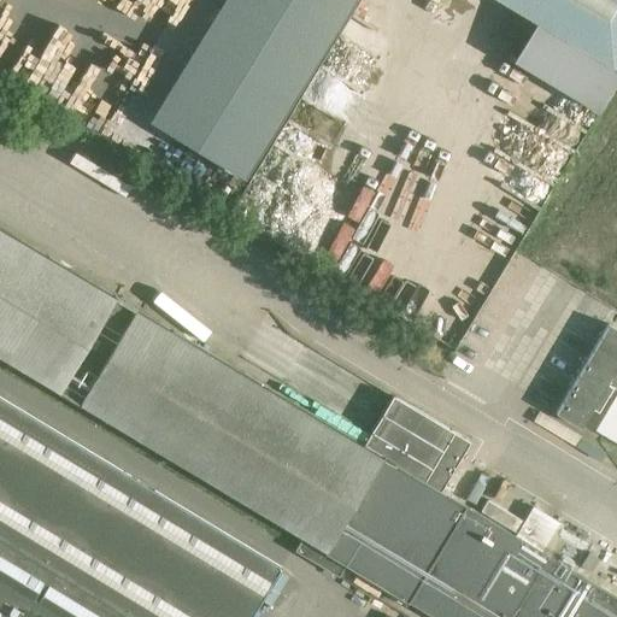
[(205,0),(200,10),(215,17),(223,0),(205,0)]
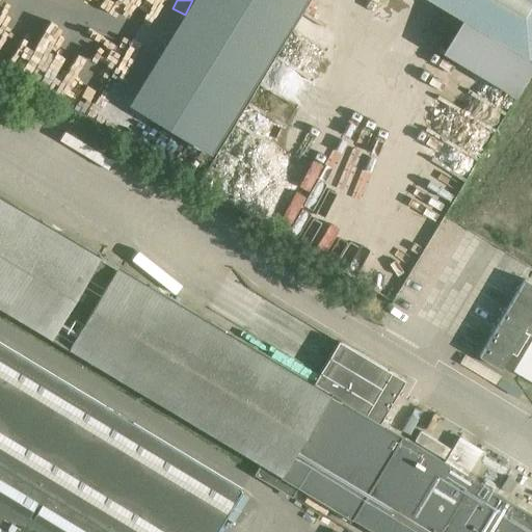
[(249,0),(291,26),(306,0),(249,0)]
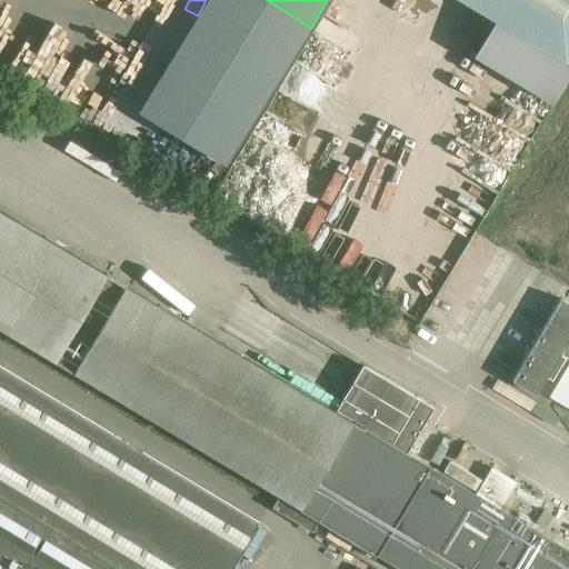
[(568,56),(568,0),(462,0),(496,20),(475,57),(553,105),(568,77),(568,63),(566,62),(568,56)]
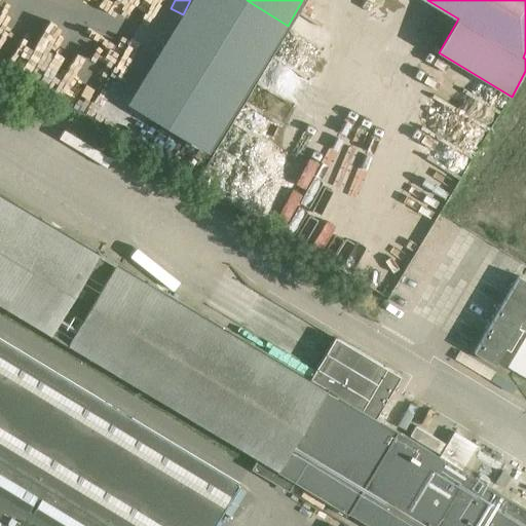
[(114,77),(91,112),(120,129),(142,95),(114,77)]
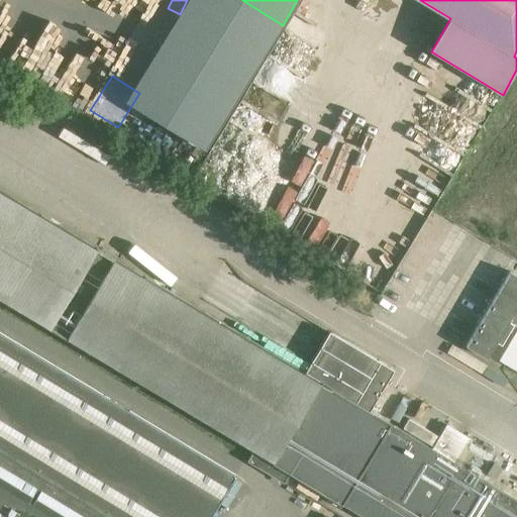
[(516,209),(516,95),(451,203),(502,234),(516,209)]
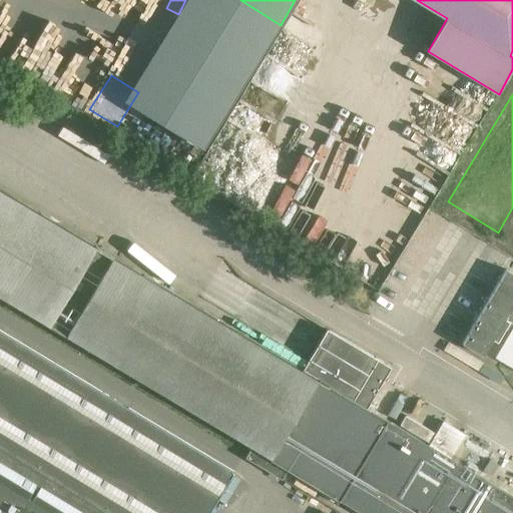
[(159,155),(180,163),(198,119),(177,110),(159,155)]
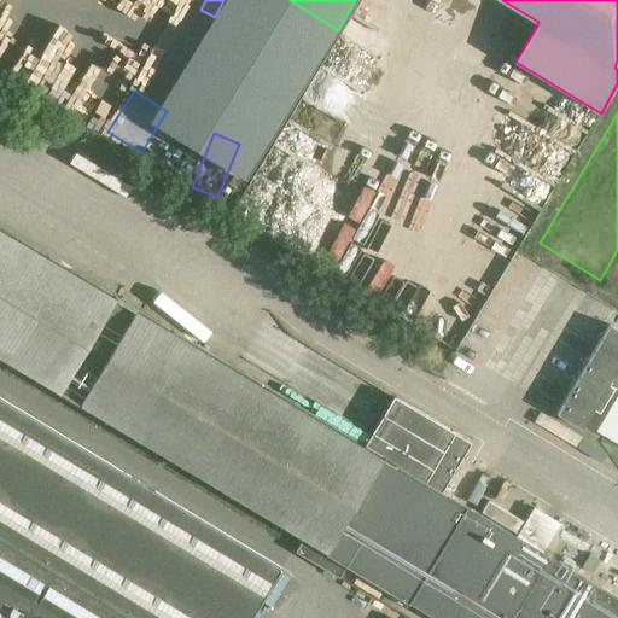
[(0,229),(0,357),(432,617),(617,617),(617,598),(443,493),(472,444),(395,397),(366,447),(0,229)]
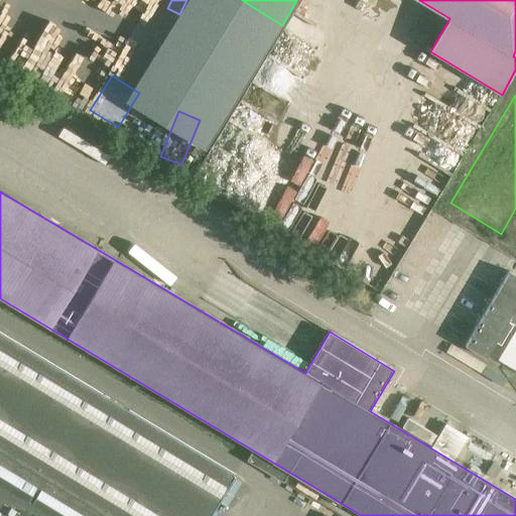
[(515,242),(515,209),(501,234),(515,242)]
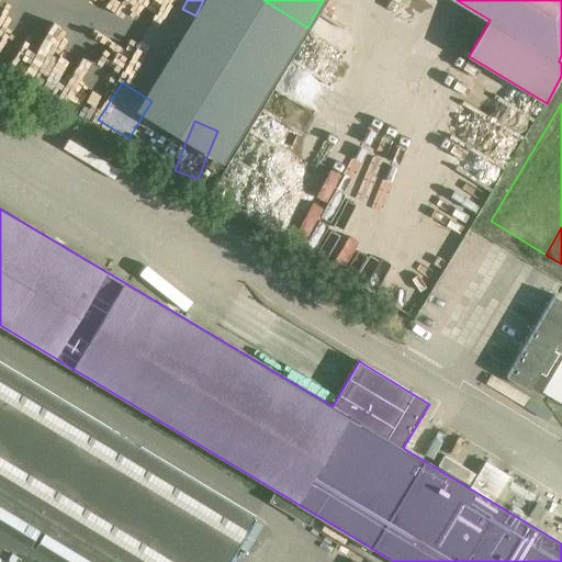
[(508,373),(507,375),(529,389),(531,385),(540,372),(544,374),(558,352),(561,353),(561,362),(550,382),(544,393),(548,395),(561,403),(561,334),(561,335),(561,334),(561,299),(553,295),(508,373)]
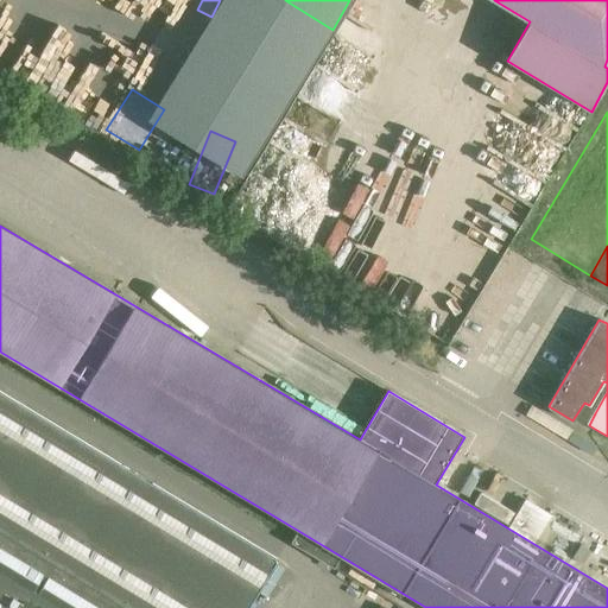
[(0,607),(247,607),(279,556),(0,390),(0,607)]
